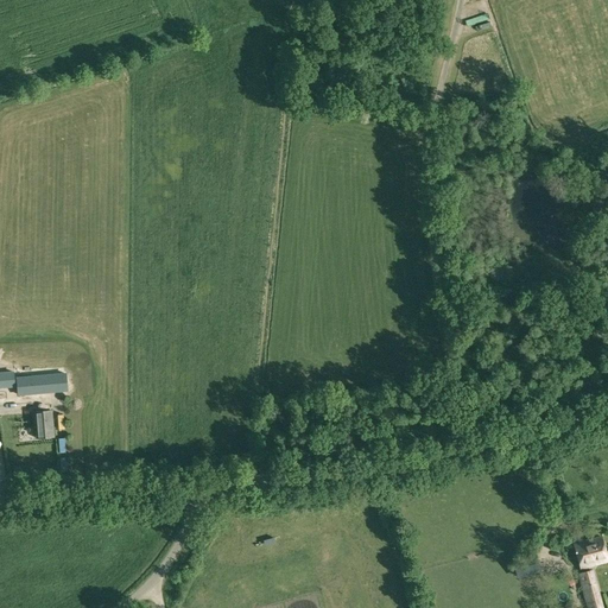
[(0,387),(16,387),(14,371),(0,372),(0,387)]
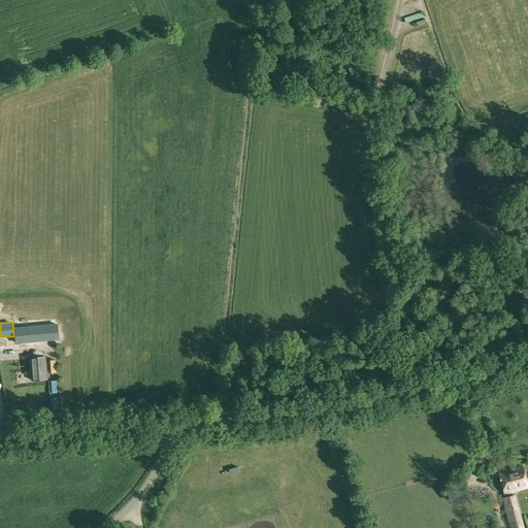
[(57,323),(14,327),(15,343),(59,339),(57,323)]
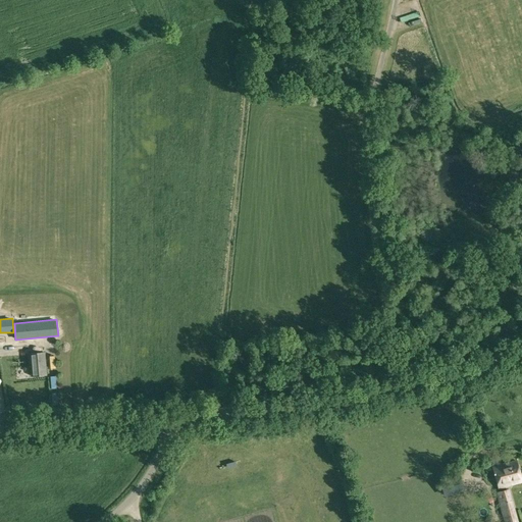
[(30,354),(32,375),(47,374),(45,352),(30,354)]
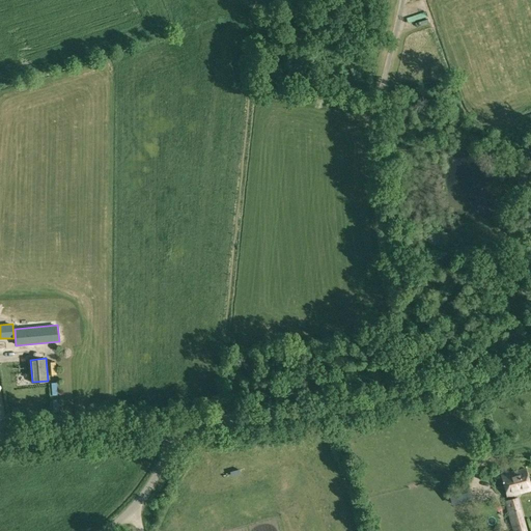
[(500,474),(507,498),(530,490),(530,486),(526,468),(500,474)]
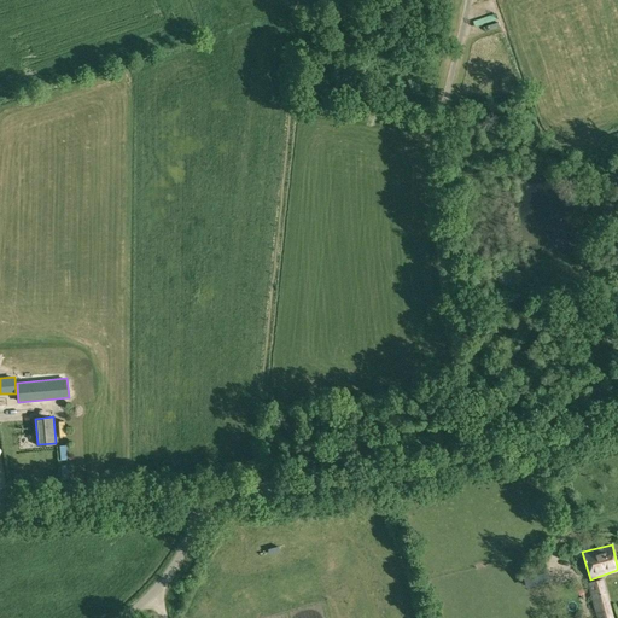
[(520,566),(526,587),(549,581),(543,561),(520,566)]
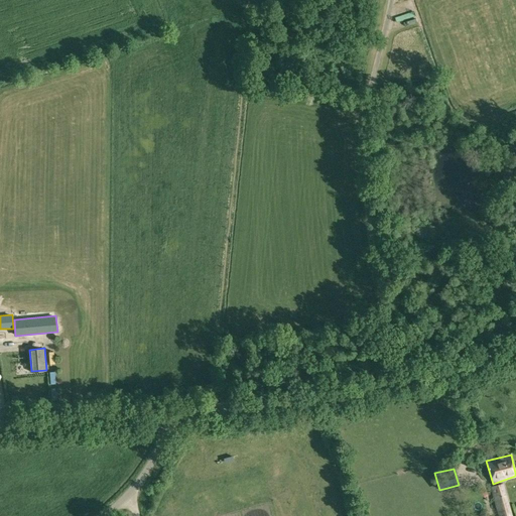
[(494,486),(501,515),(509,515),(511,515),(503,484),(494,486)]
